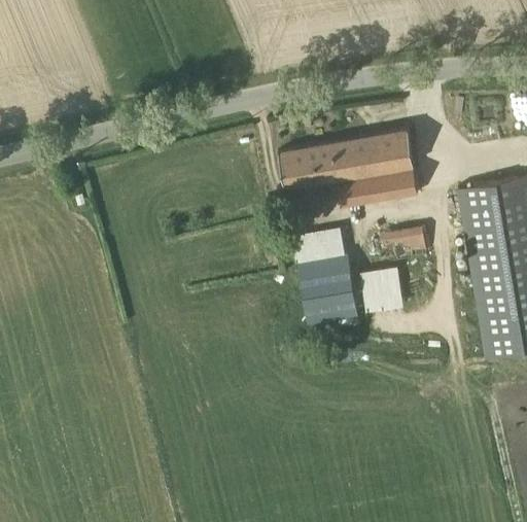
[(341,208),(417,195),(408,129),(278,151),(284,189),(337,180),(341,208)]
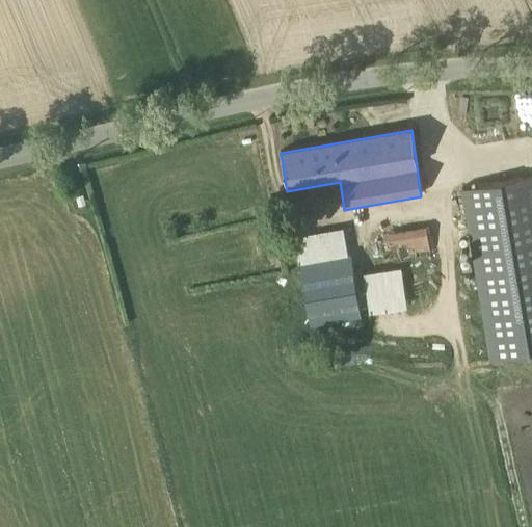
[(489,360),(531,352),(531,177),(460,189),(489,360)]
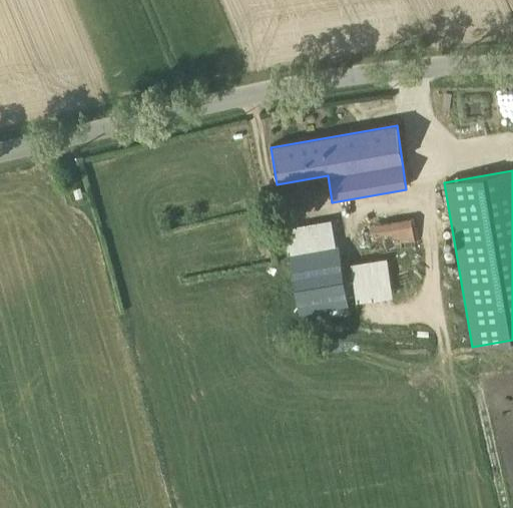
[(85,190),(75,193),(78,202),(88,199),(85,190)]
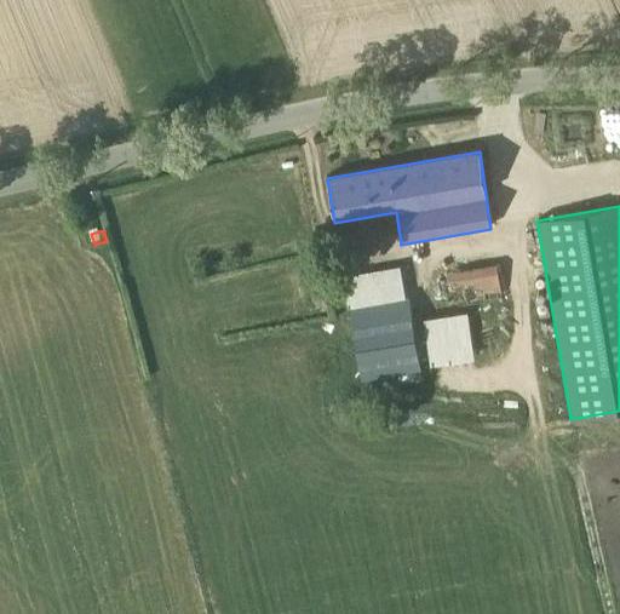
[(432,283),(437,314),(501,303),(497,267),(447,274),(447,281),(432,283)]
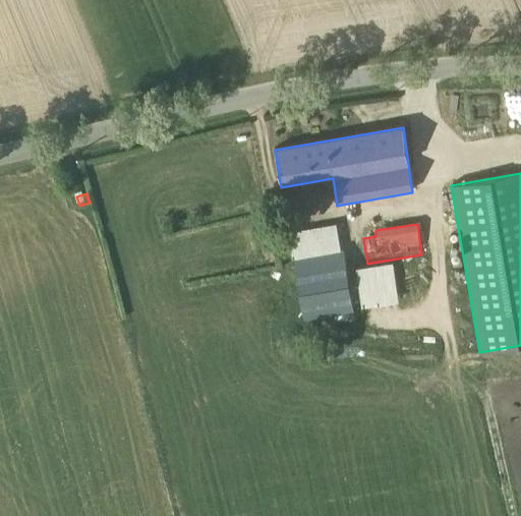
[(335,226),(289,233),(289,234),(293,260),(305,258),(308,272),(340,266),(338,251),(340,251),(335,226)]
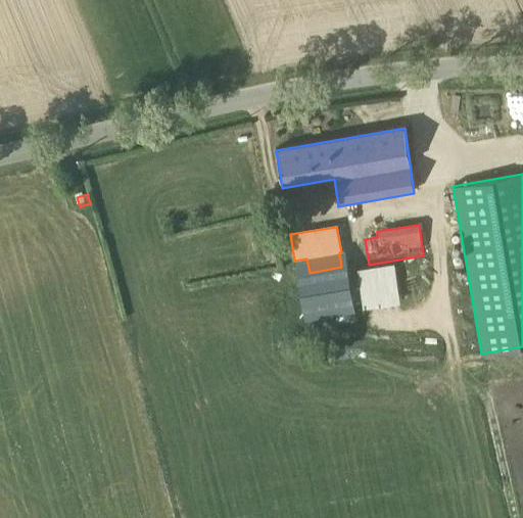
[(357,272),(361,311),(397,307),(394,267),(357,272)]
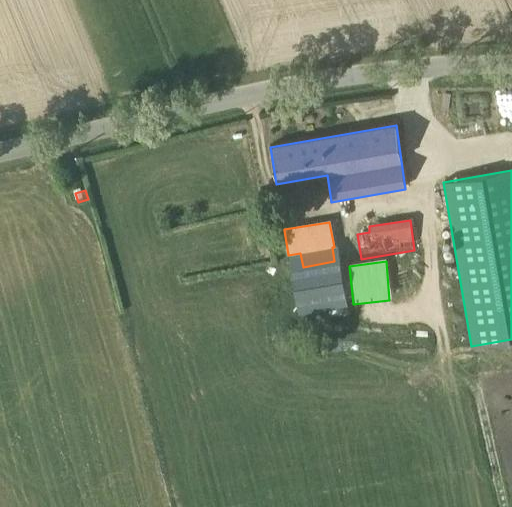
[(293,283),(297,304),(343,295),(340,274),(293,283)]
